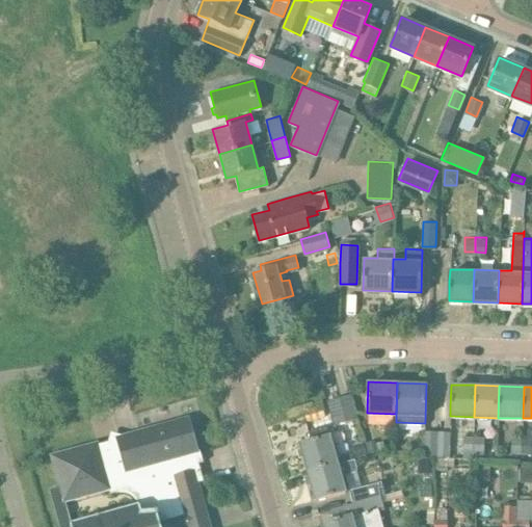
[(351,392),(339,396),(345,419),(357,416),(351,392)]
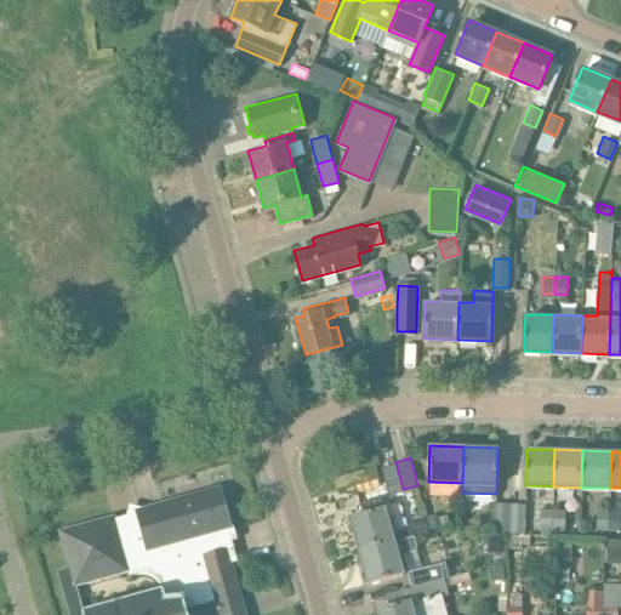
[(382,466),(389,493),(403,489),(396,462),(382,466)]
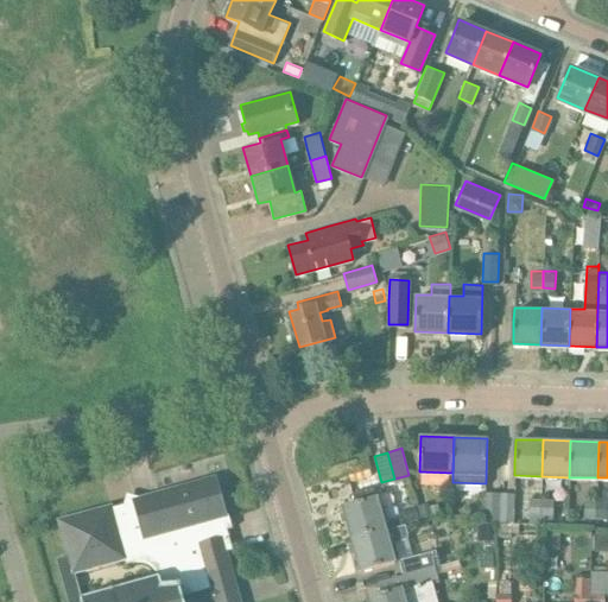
[(170,562),(227,549),(233,546),(223,515),(226,514),(215,474),(133,496),(134,500),(113,506),(112,502),(58,518),(68,551),(57,557),(69,601),(82,597),(75,572),(125,558),(126,563),(138,561),(143,561),(146,561),(150,563),(154,568),(157,572),(158,576),(172,572),(170,562)]
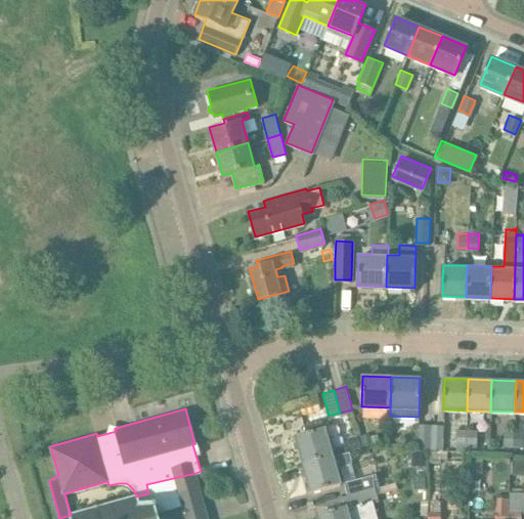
[(296,436),(303,464),(333,456),(333,455),(322,418),(303,423),(306,433),(296,436)]
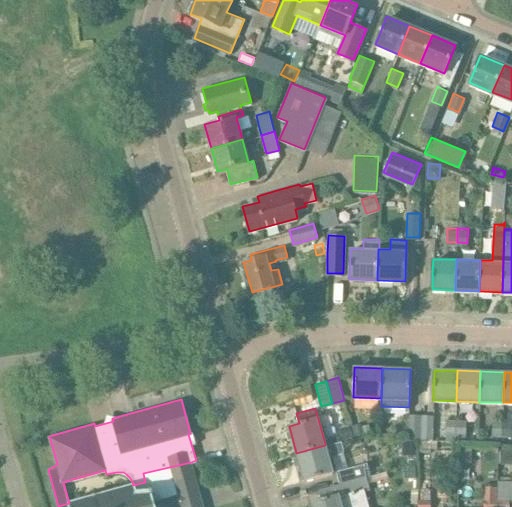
[(419,436),(420,414),(408,413),(407,436),(417,436),(419,436)]
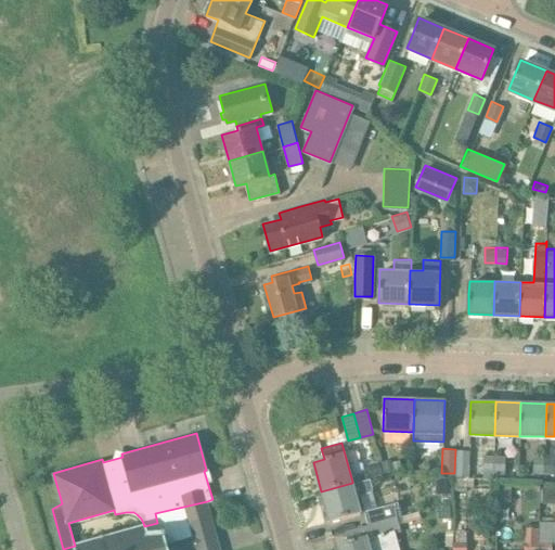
[(455,449),(454,473),(468,474),(469,450),(455,449)]
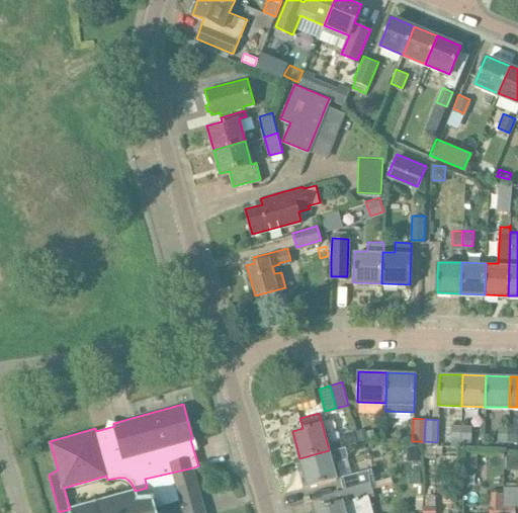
[(451,423),(450,438),(461,439),(461,423),(451,423)]
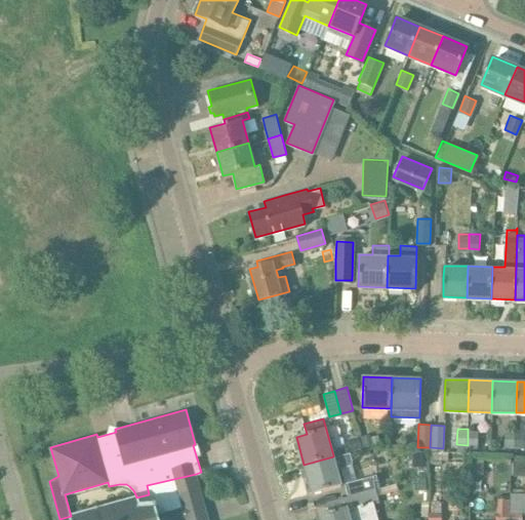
[(478,430),(468,429),(468,445),(478,445),(478,430)]
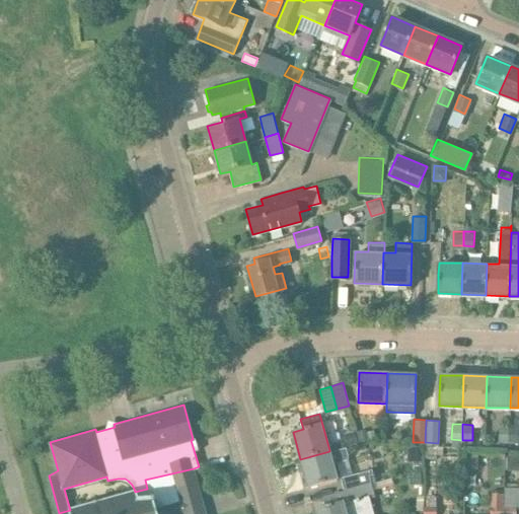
[(499,440),(509,441),(509,426),(499,425),(499,440)]
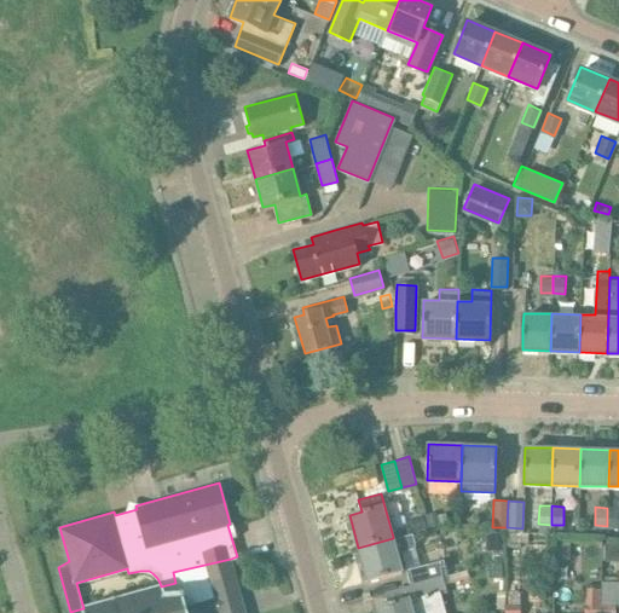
[(618,525),(618,507),(607,508),(607,526),(618,526),(618,525)]
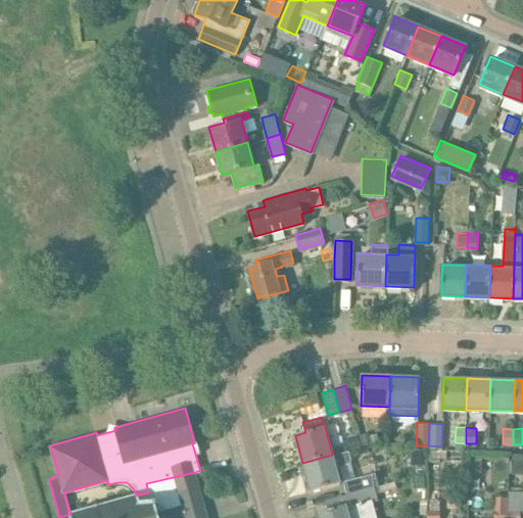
[(372,441),(369,430),(359,433),(362,444),(372,441)]
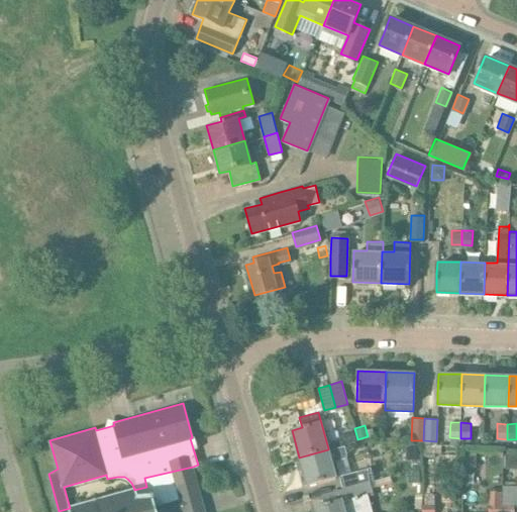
[(423,440),(421,440),(421,445),(423,445),(423,454),(434,454),(434,451),(440,452),(441,442),(436,442),(436,441),(423,440)]
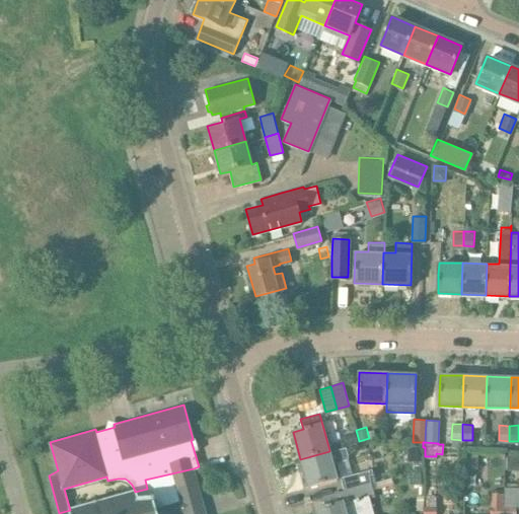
[(329,451),(300,459),(307,486),(337,478),(332,462),(347,458),(349,457),(349,456),(346,446),(329,450),(329,451)]
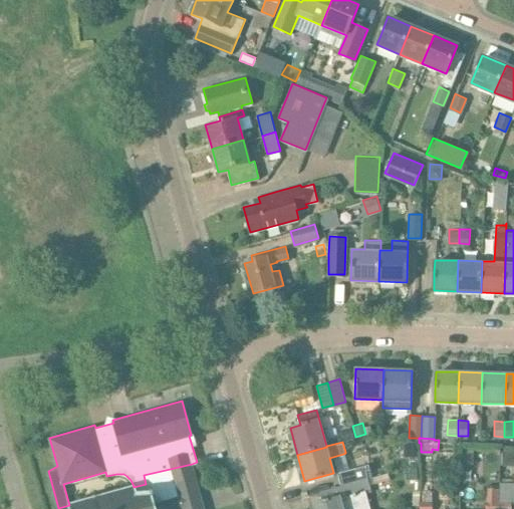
[(404,442),(404,455),(417,455),(417,442),(416,442),(404,442)]
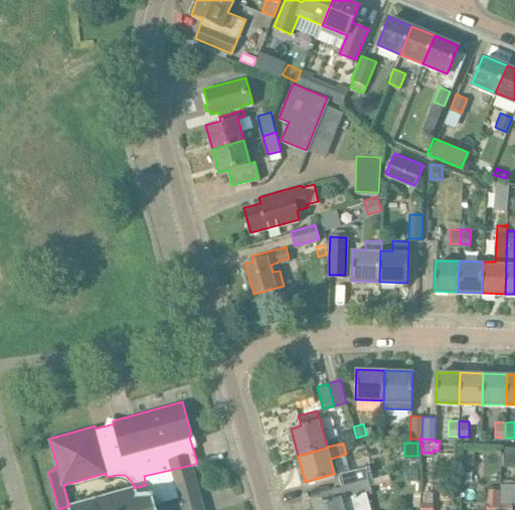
[(462,449),(462,464),(474,464),(474,449),(462,449)]
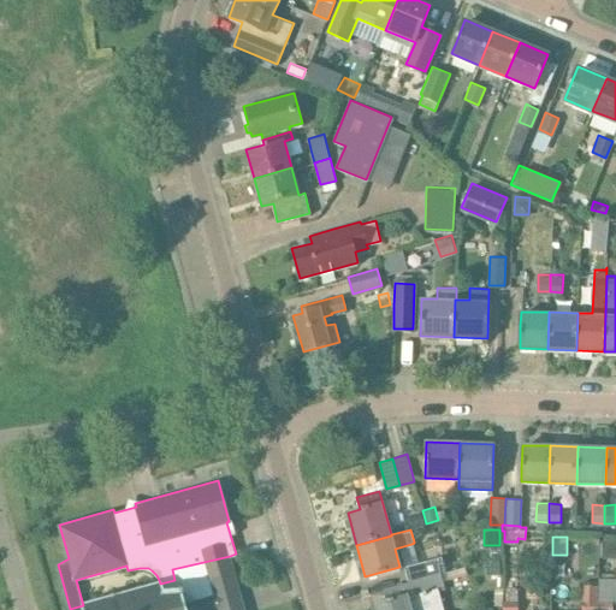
[(615,538),(602,538),(602,556),(614,556),(615,552),(615,538)]
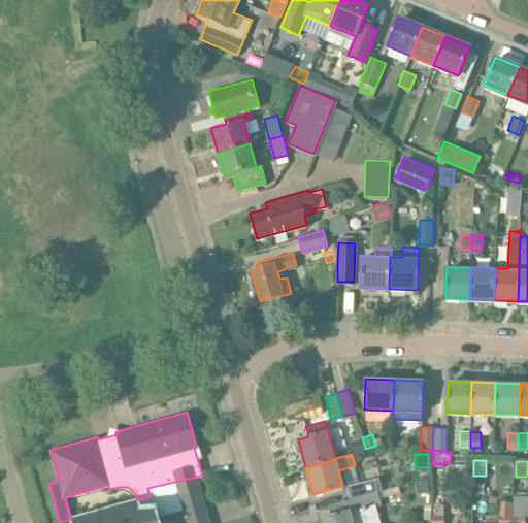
[(447,463),(447,478),(468,479),(469,464),(447,463)]
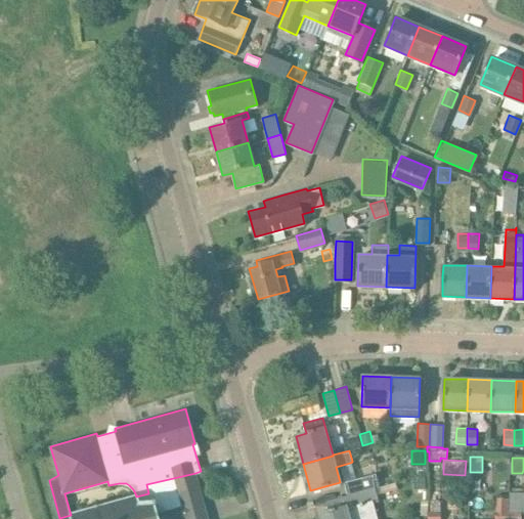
[(379,484),(376,472),(344,480),(348,493),(379,484)]
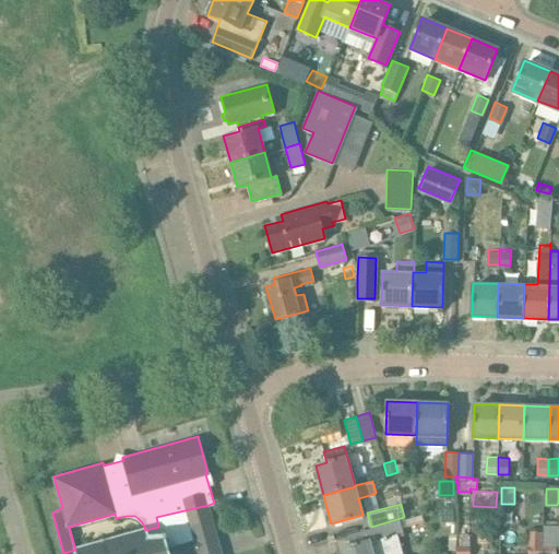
[(145,530),(75,550),(63,553),(222,553),(209,505),(156,517),(158,527),(145,530)]
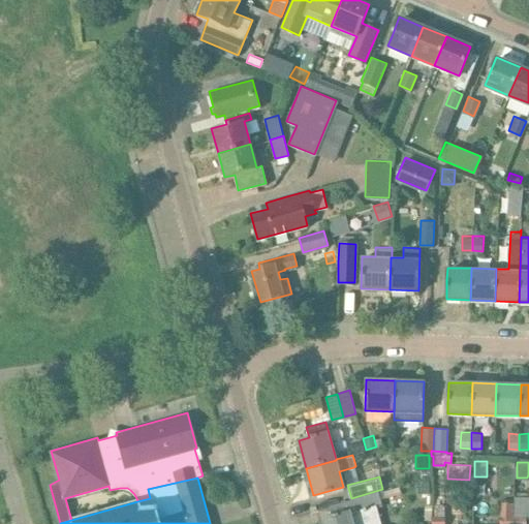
[(418,492),(431,491),(430,478),(417,479),(418,492)]
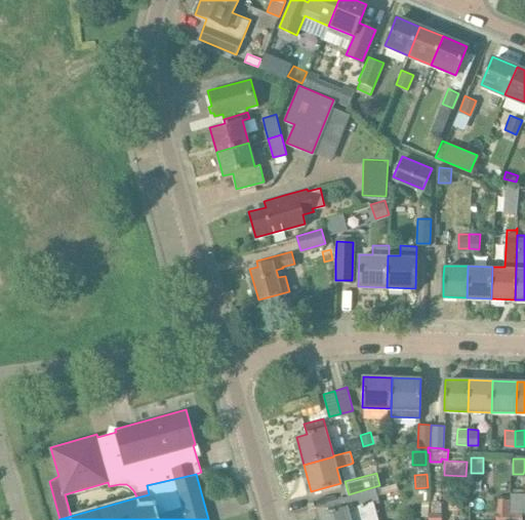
[(319,519),(378,519),(373,500),(378,498),(376,492),(381,491),(379,485),(349,494),(326,501),(329,512),(318,515),(319,519)]
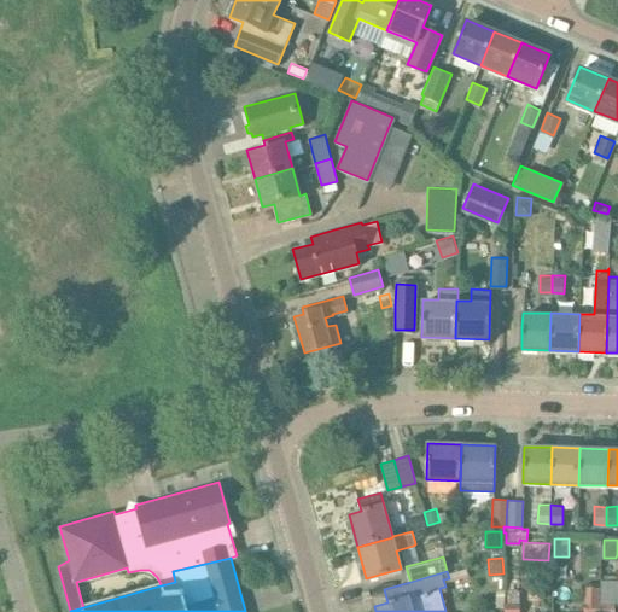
[(614,611),(616,600),(617,599),(617,578),(600,578),(600,584),(599,611),(614,611)]
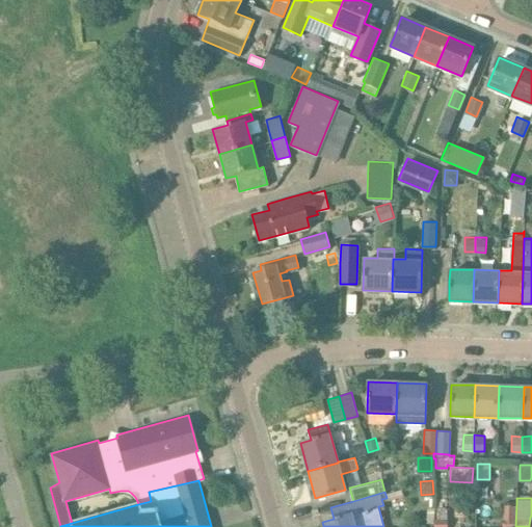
[(515,526),(516,503),(502,503),(502,526),(515,526)]
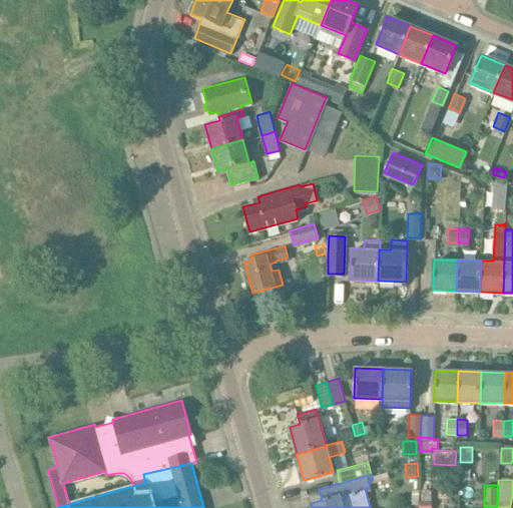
[(419,498),(419,503),(418,507),(431,507),(431,488),(421,488),(422,498),(419,498)]
